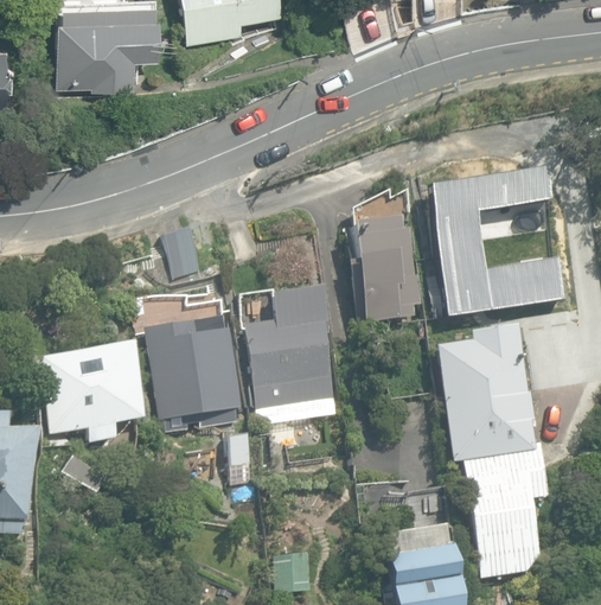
[(94,84),(94,88),(135,86),(134,57),(159,56),(158,16),(154,16),(154,0),(59,4),(59,19),(56,19),(58,86),(94,84)]
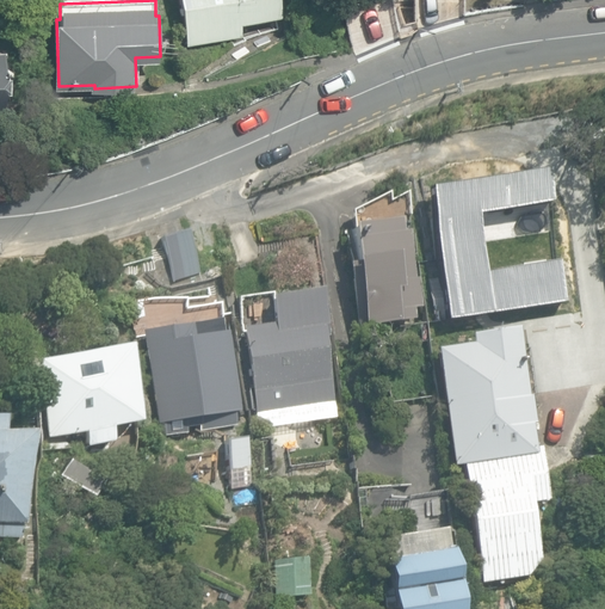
[(181,0),(189,41),(245,32),(242,19),(284,12),(281,0),(181,0)]
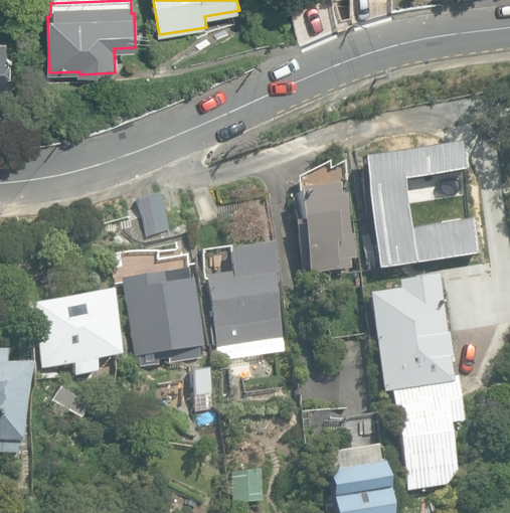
[(140,198),(151,234),(172,228),(162,192),(140,198)]
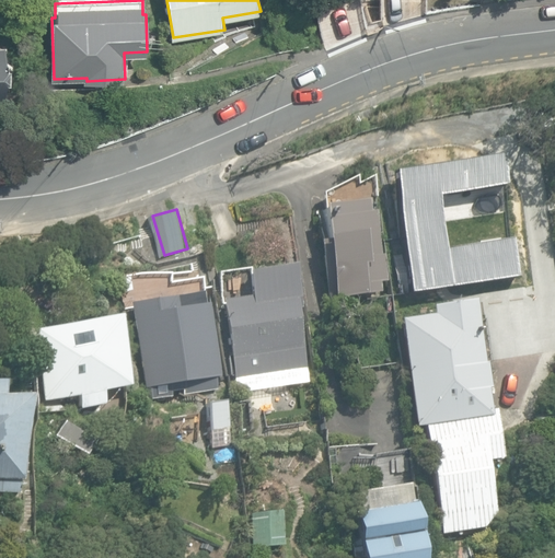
[(385,214),(328,221),(337,300),(394,293),(385,214)]
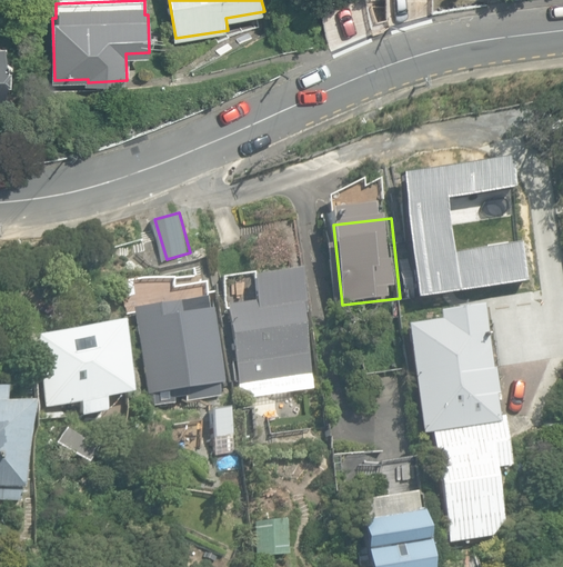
[(230,305),(243,385),(314,372),(303,312),(308,311),(300,268),(255,276),(260,299),(230,305)]
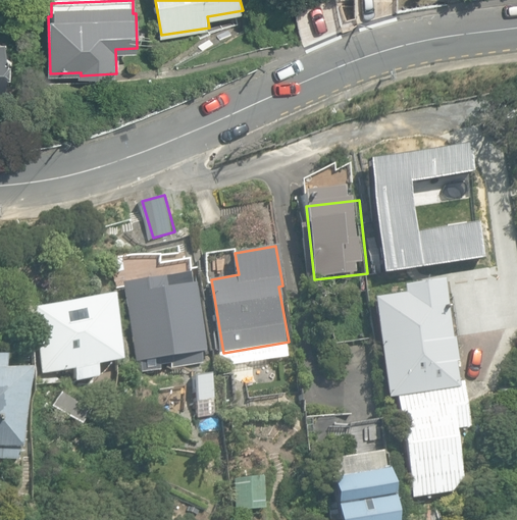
[(125,280),(141,371),(145,371),(156,369),(154,358),(208,349),(197,280),(193,281),(191,269),(125,280)]
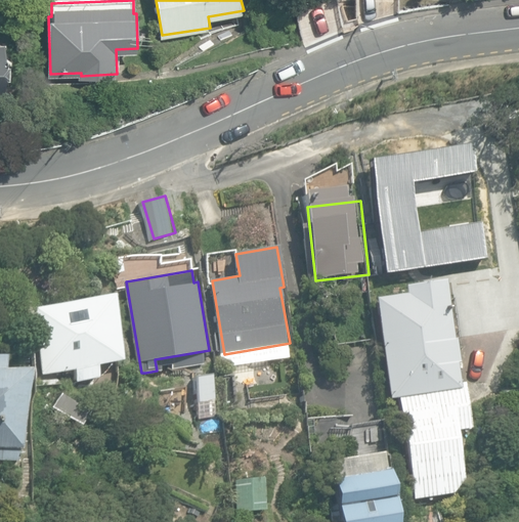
[(464,387),(463,382),(447,279),(406,286),(407,293),(377,298),(392,397),(401,396),(464,387)]
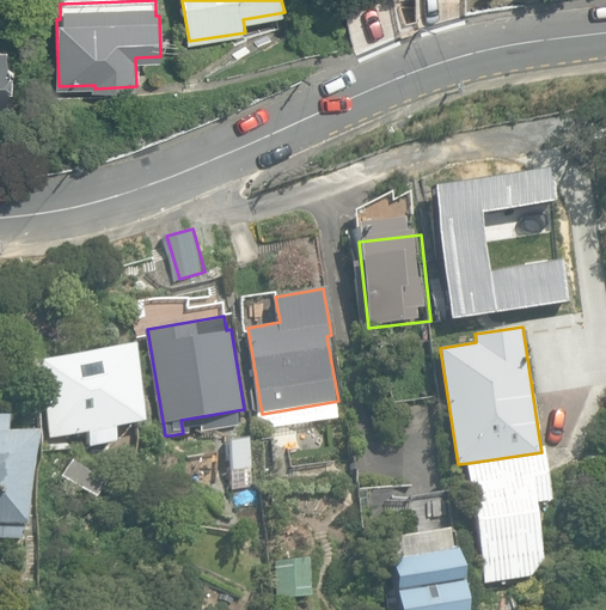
[(90,431),(92,445),(114,441),(112,427),(135,425),(124,349),(42,360),(51,435),(90,431)]
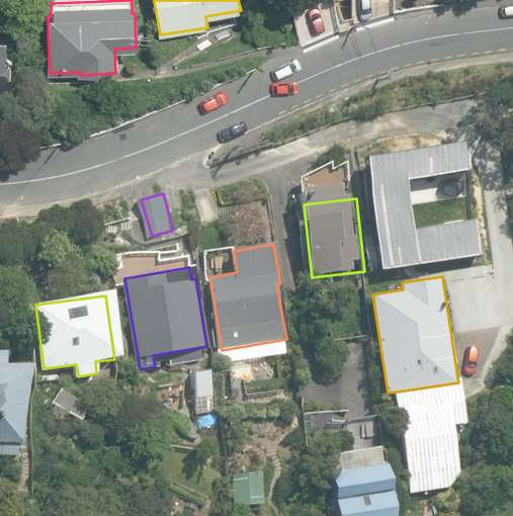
[(0,452),(21,454),(21,443),(24,443),(27,368),(3,367),(4,354),(0,353),(0,452)]
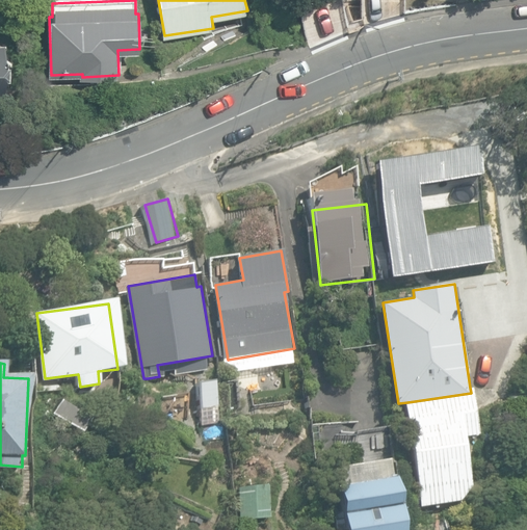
[(199,383),(203,406),(218,403),(214,380),(199,383)]
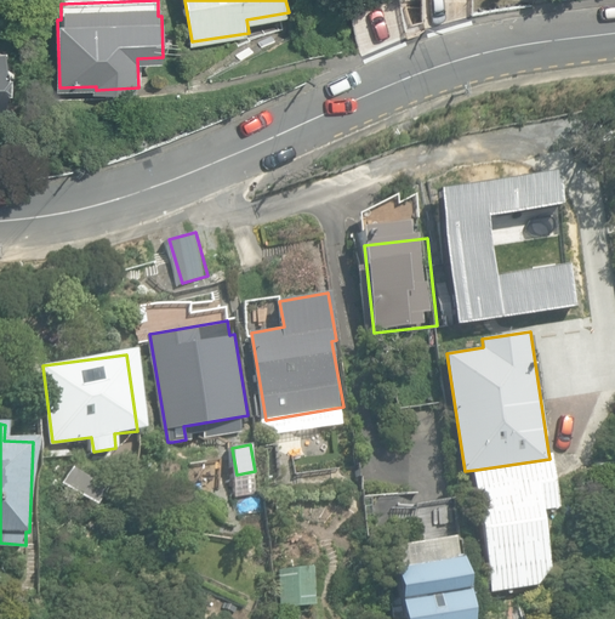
[(553,452),(548,453),(550,459),(476,470),(495,591),(542,584),(552,567),(542,509),(562,506),(553,452)]
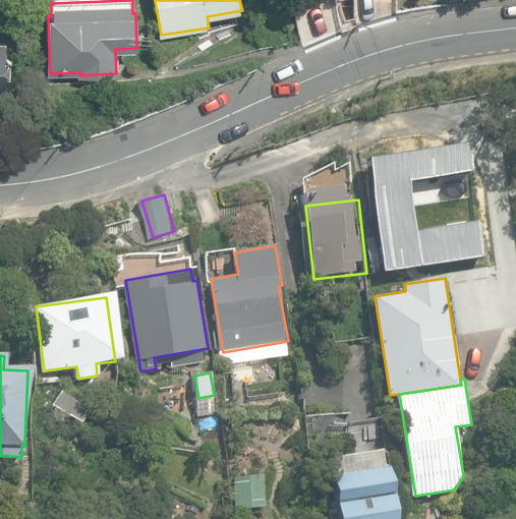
[(333,474),(339,518),(394,518),(386,466),(333,474)]
